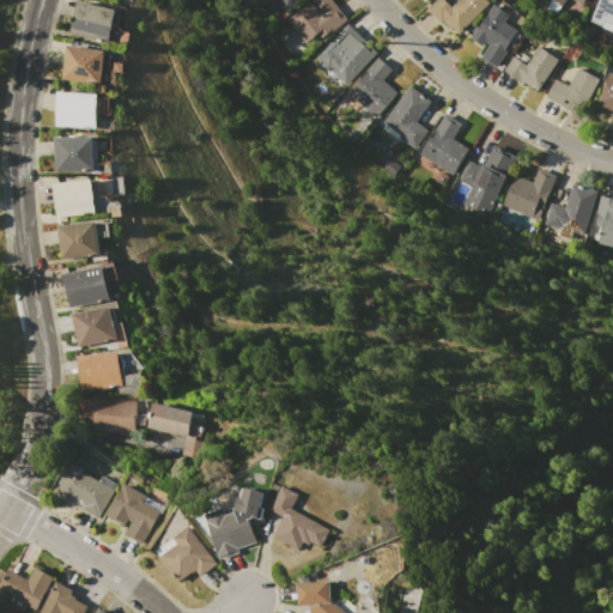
[(71,32),(79,0),(116,11),(116,13),(122,14),(120,26),(123,30),(131,32),(127,47),(71,32)]
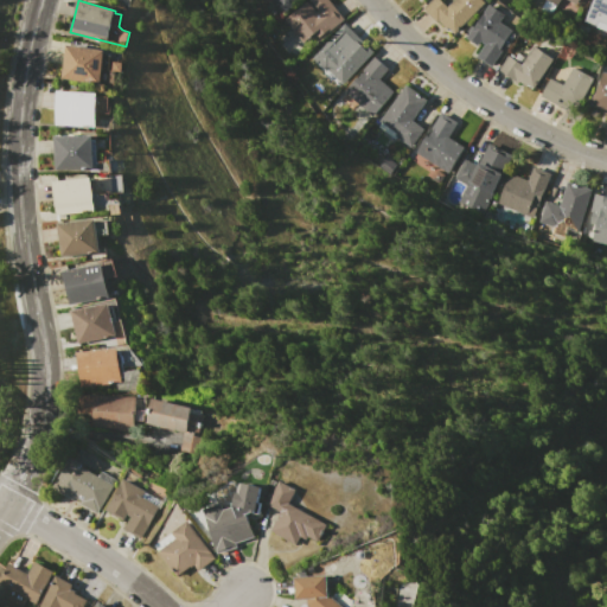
[(270,0),(298,0),(281,13),(270,0)]
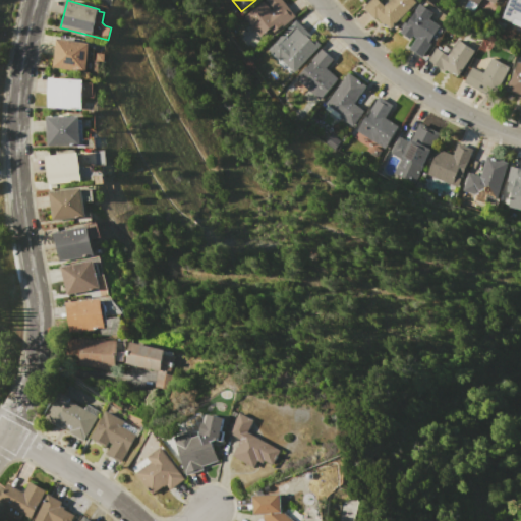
[(243,16),(264,1),(271,10),(274,8),(268,0),(283,0),(296,16),(282,27),(281,26),(273,33),(270,27),(258,37),(243,16)]
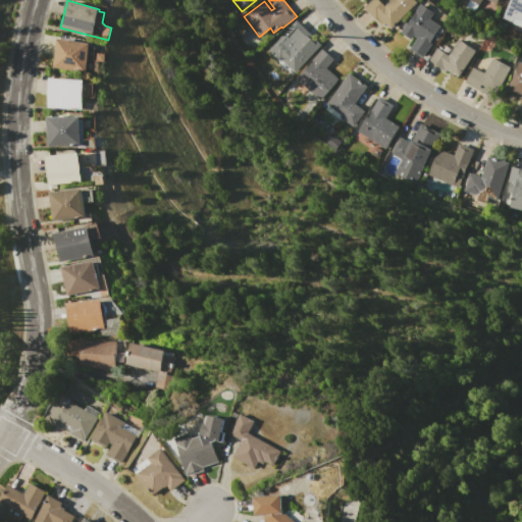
[(363,8),(371,0),(379,0),(385,6),(390,0),(414,0),(417,3),(390,29),(385,23),(384,24),(377,17),(375,19),(363,8)]
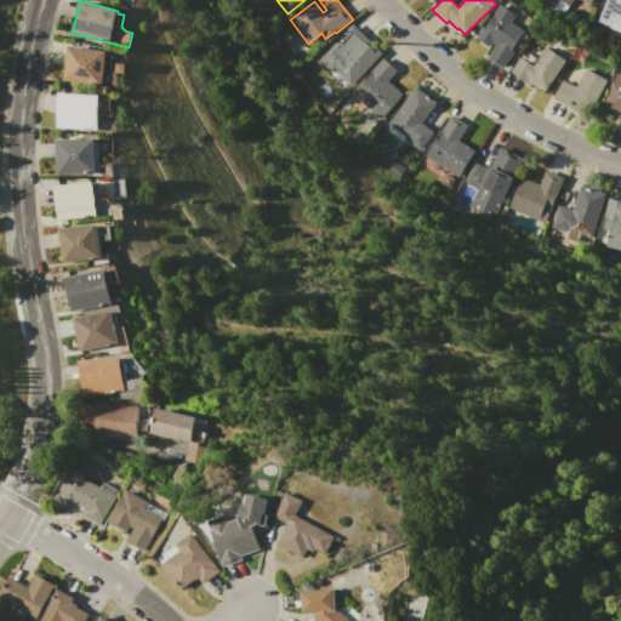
[(603,0),(620,0),(620,30),(596,22),(603,0)]
